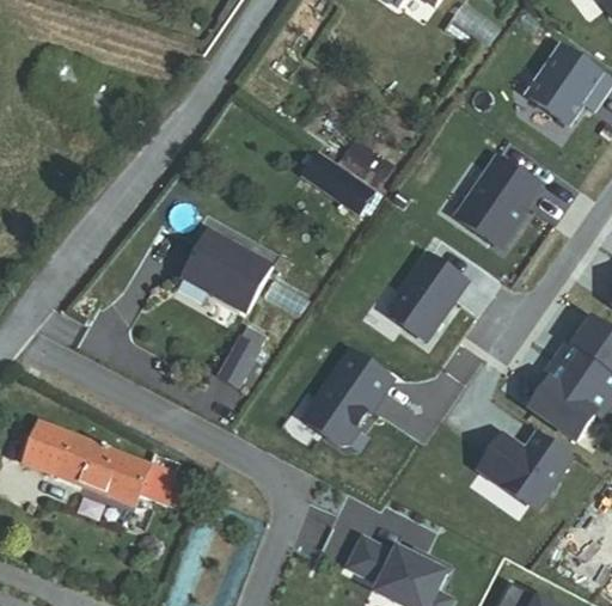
[(601,0),(611,13),(611,0),(601,0)]
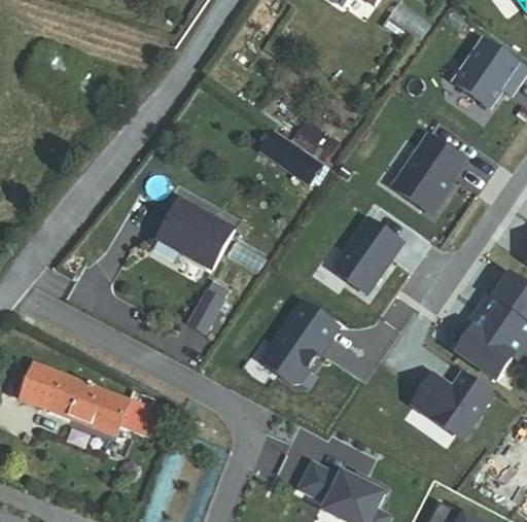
[(526,72),(526,70),(483,41),(454,83),(490,108),(510,80),(518,87),(526,72)]
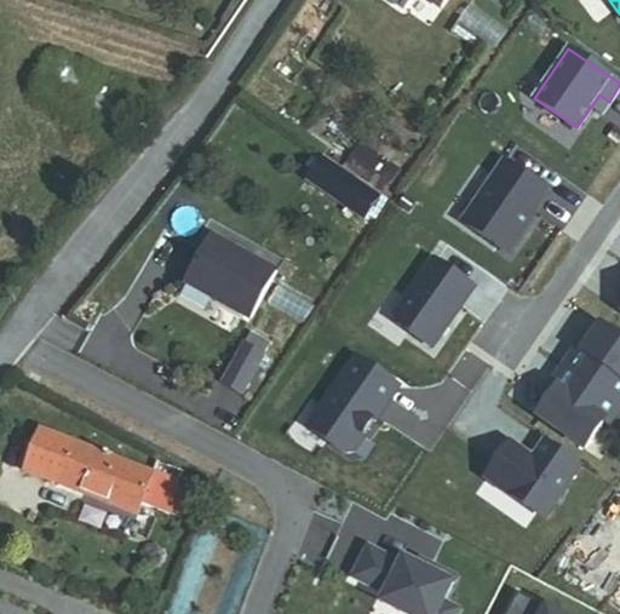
[(342,166),(382,194),(400,168),(360,141),(342,166)]
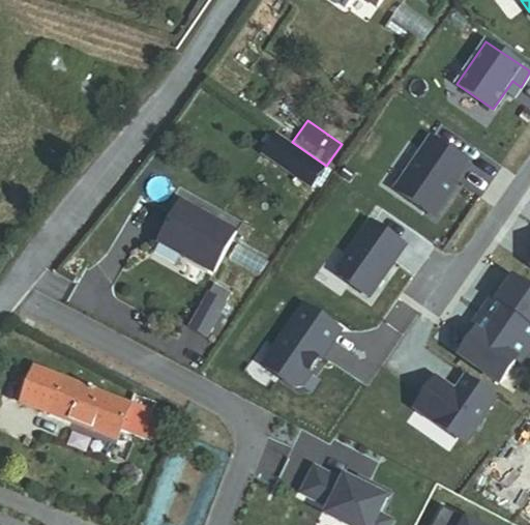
[(312,187),(326,166),(292,142),(276,130),(261,152),(312,187)]
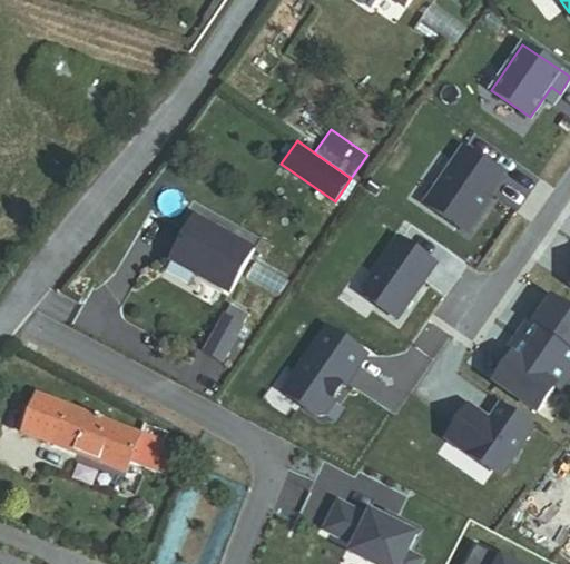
[(481,206),(503,175),(464,147),(425,204),(469,233),(484,208),(481,206)]
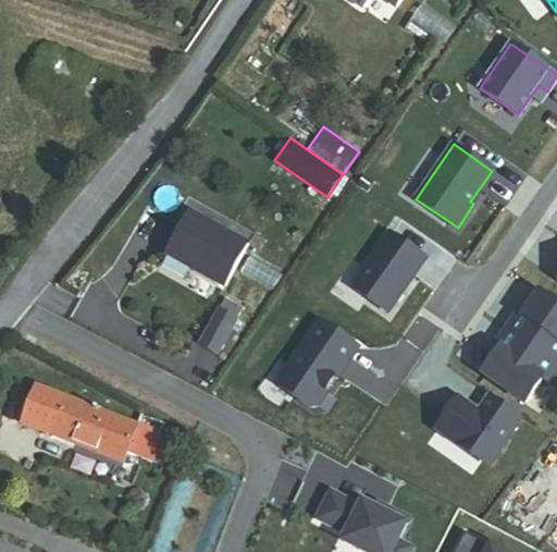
[(165,254),(222,285),(245,242),(189,210),(165,254)]
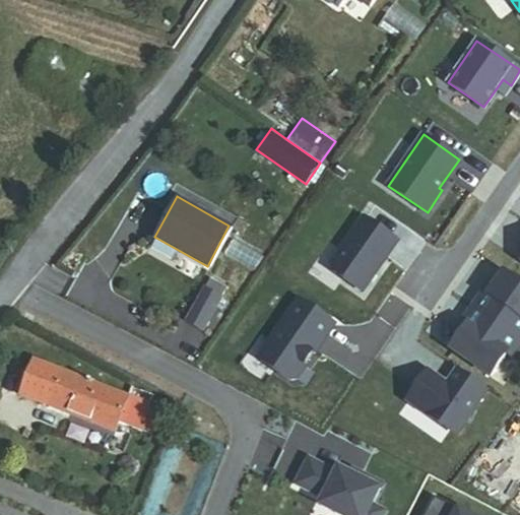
[(363,291),(397,241),(365,217),(332,263),(334,270),(363,291)]
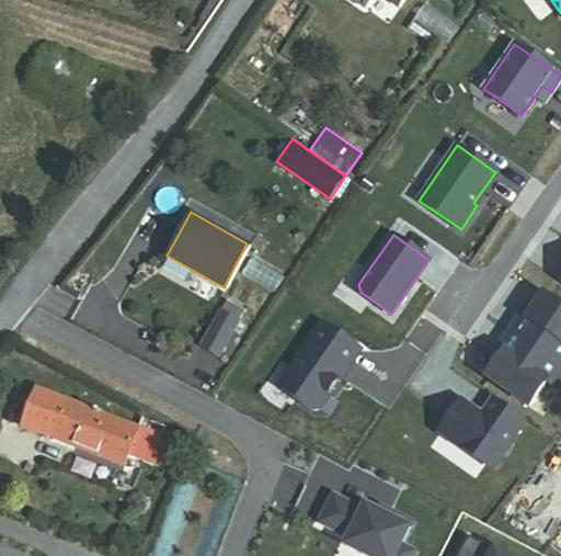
[(560,303),(547,293),(529,319),(524,315),(500,349),(505,352),(488,377),(530,408),(548,383),(553,386),(560,375),(560,303)]
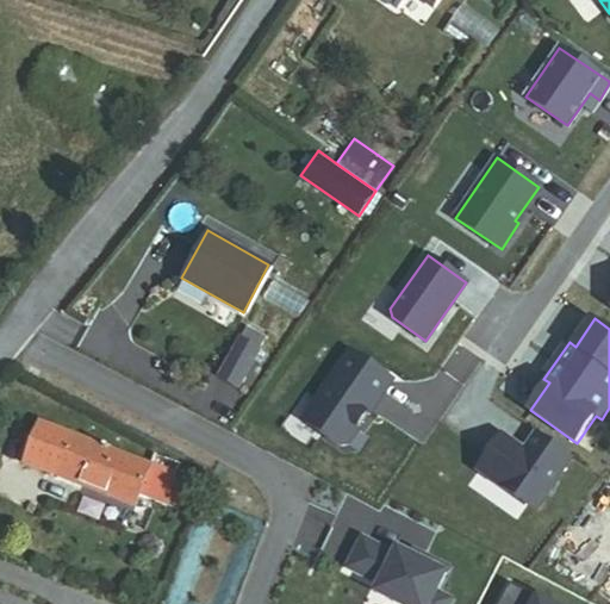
[(237,340),(217,379),(235,388),(256,349),(237,340)]
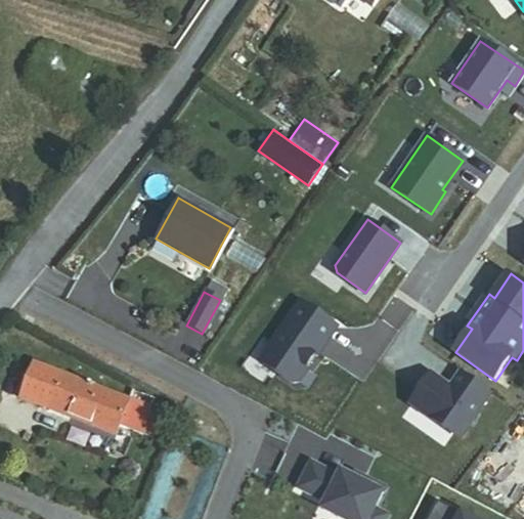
[(317,355),(338,326),(301,301),(262,360),(293,381),(301,380),(316,354),(317,355)]
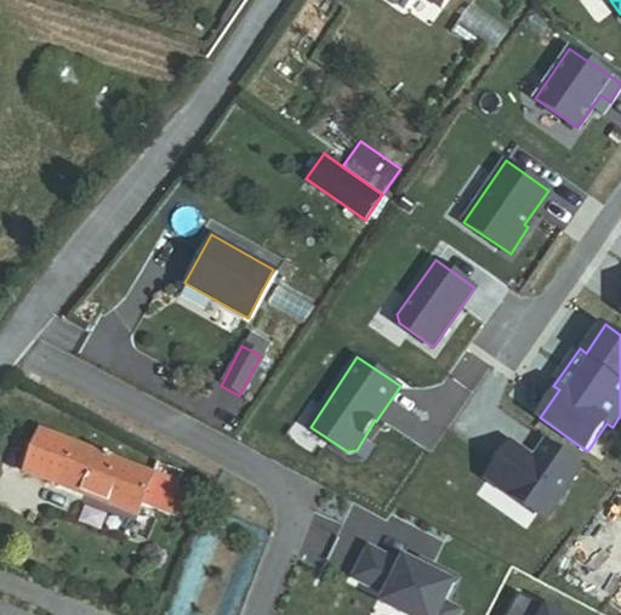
[(200,495),(206,478),(158,460),(154,470),(16,419),(1,459),(140,511),(142,502),(183,517),(193,491),(200,495)]
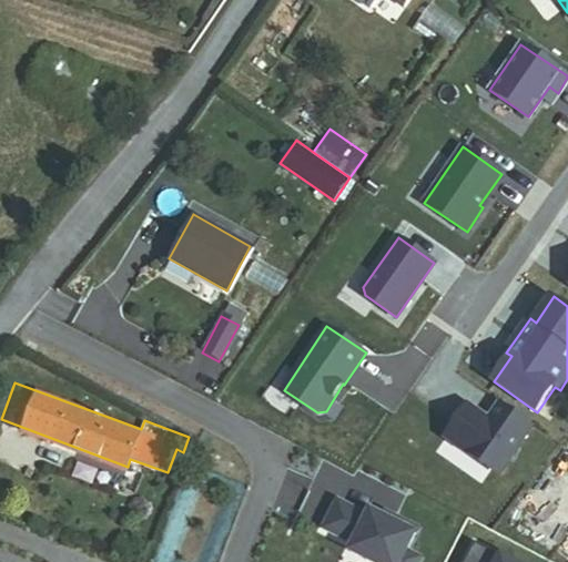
[(490,420),(469,406),(446,437),(499,476),(535,425),(503,402),(490,420)]
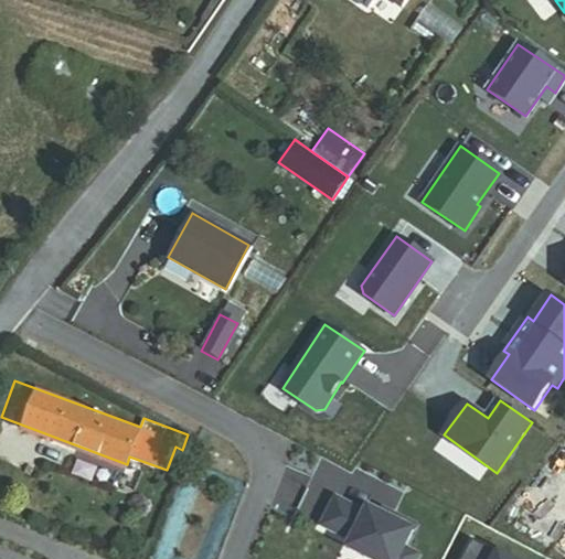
[(332,497),(320,524),(348,537),(344,545),(372,558),(409,558),(413,552),(400,546),(411,524),(387,513),(385,517),(363,506),(361,512),(332,497)]
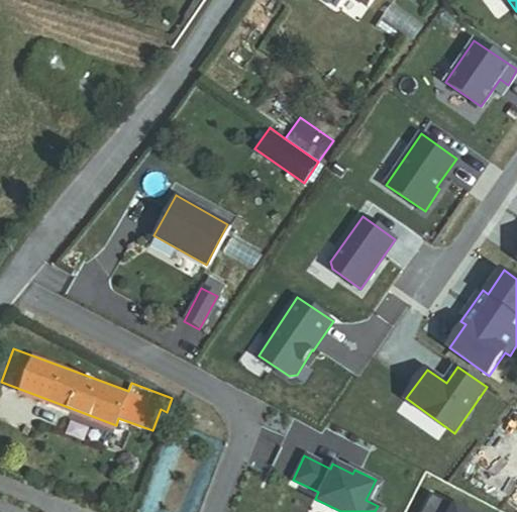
[(471,511),(428,491),(417,511),(471,511)]
